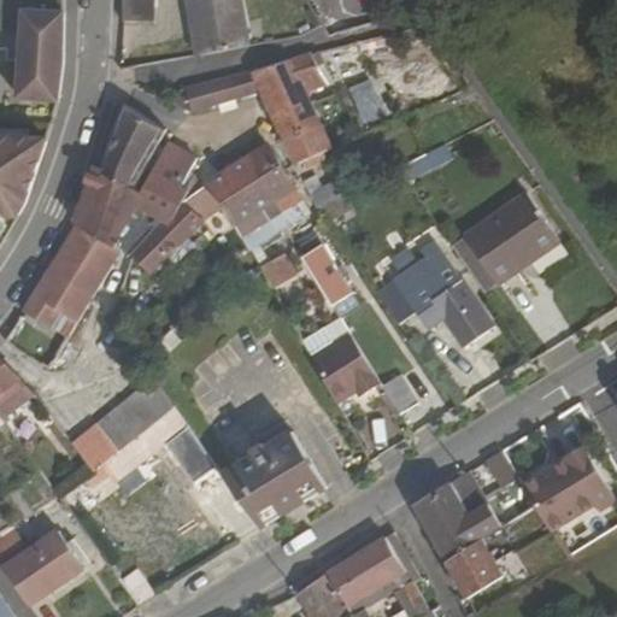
[(122,0),(123,24),(154,24),(154,0),(122,0)]
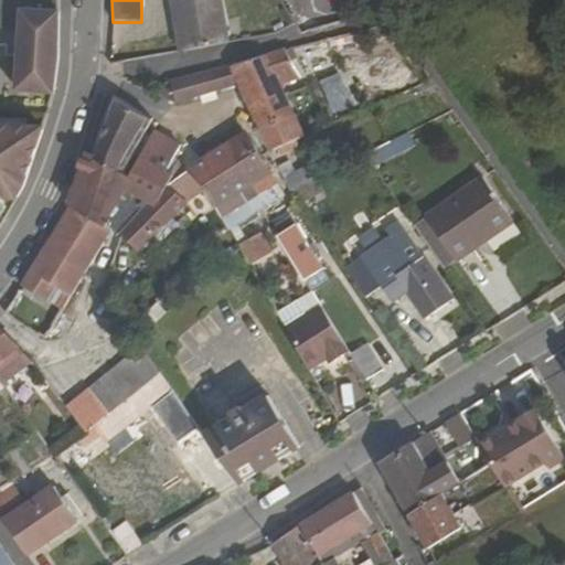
[(172,0),(183,51),(228,43),(220,0),(172,0)]
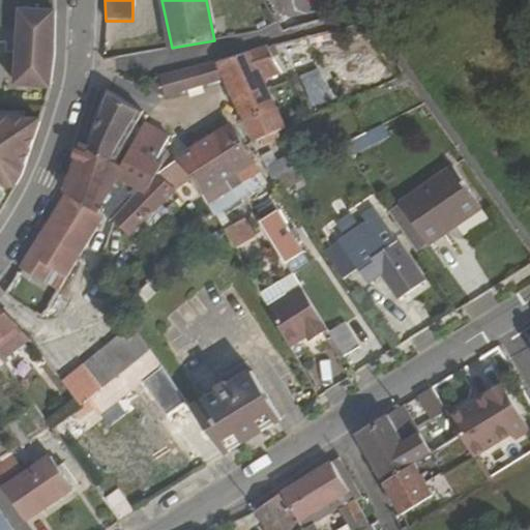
[(55,48),(56,9),(21,8),(17,83),(51,87),(55,48)]
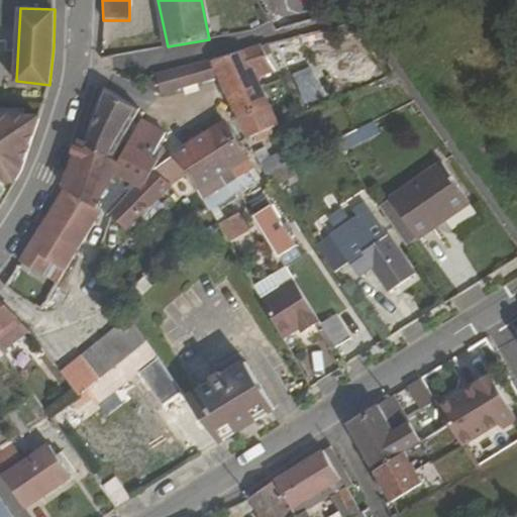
[(360,29),(357,21),(343,24),(345,33),(360,29)]
